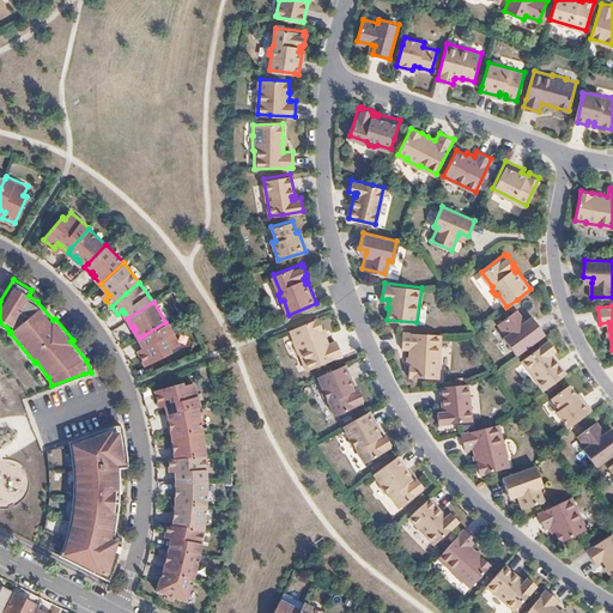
[(517,352),(545,332),(535,319),(528,323),(526,320),(517,309),(498,322),(508,333),(504,335),(517,352)]
